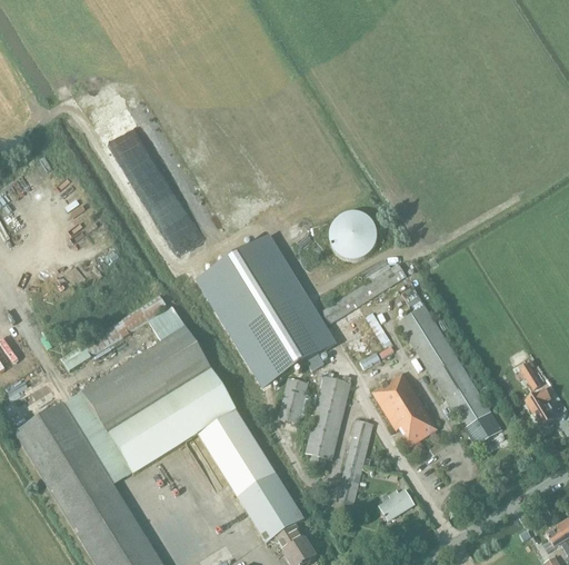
[(368,229),(368,226),(367,221),(365,217),(362,214),(358,210),(353,209),(350,208),(347,208),(342,208),(338,210),(333,212),(331,215),(329,217),(327,221),(326,226),(326,229),(326,234),(328,238),(329,241),(332,245),(337,248),(339,249),(345,250),(348,250),(352,250),(356,249),(359,247),(362,245),(365,243),(367,238),(368,234),(368,229)]
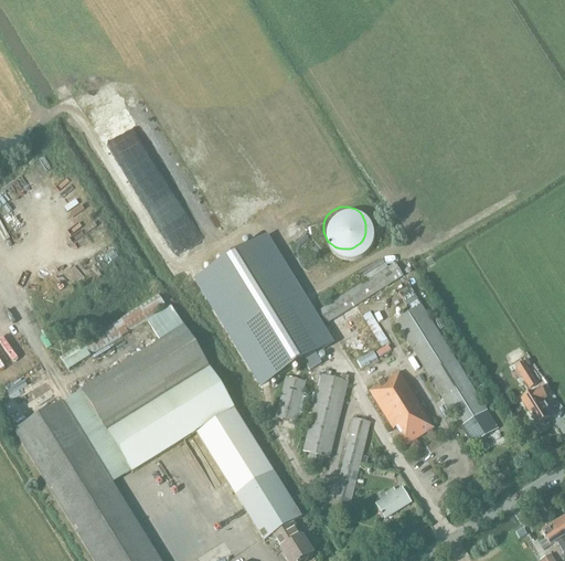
[(258,239),(203,272),(270,380),(305,359),(310,368),(322,360),(317,351),(324,347),(258,239)]
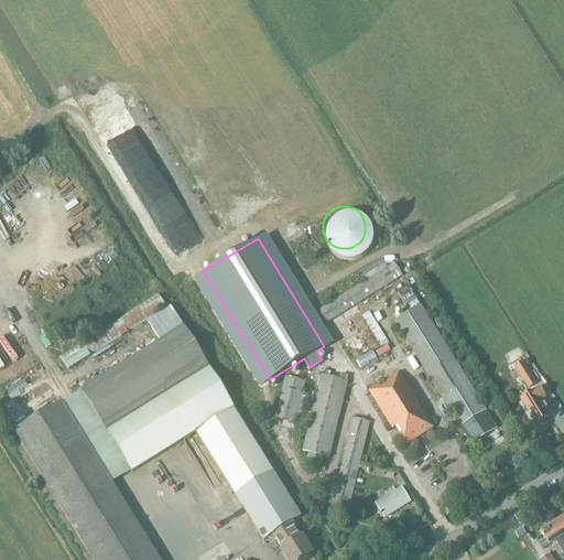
[(403,272),(394,259),(387,265),(382,256),(359,270),(365,278),(318,307),(327,320),(403,272)]
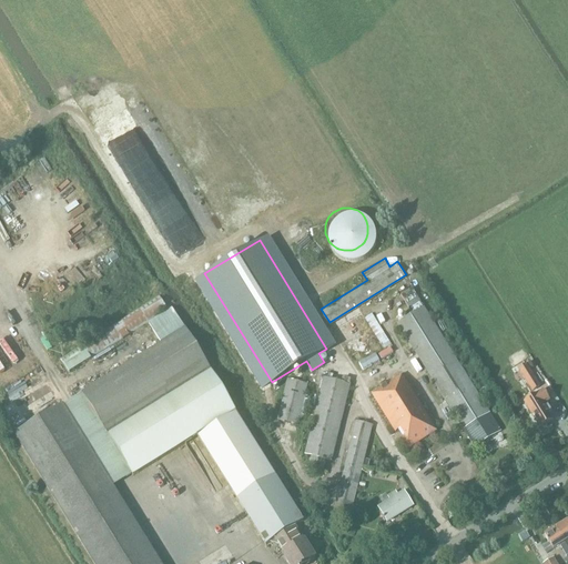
[(70,369),(168,306),(160,294),(62,358),(70,369)]
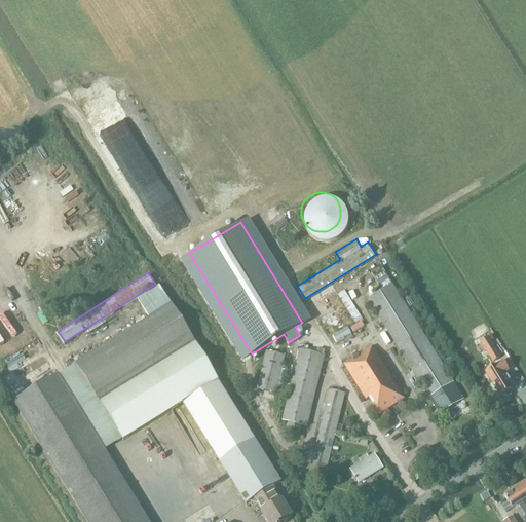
[(392,281),(368,296),(429,396),(455,380),(392,281)]
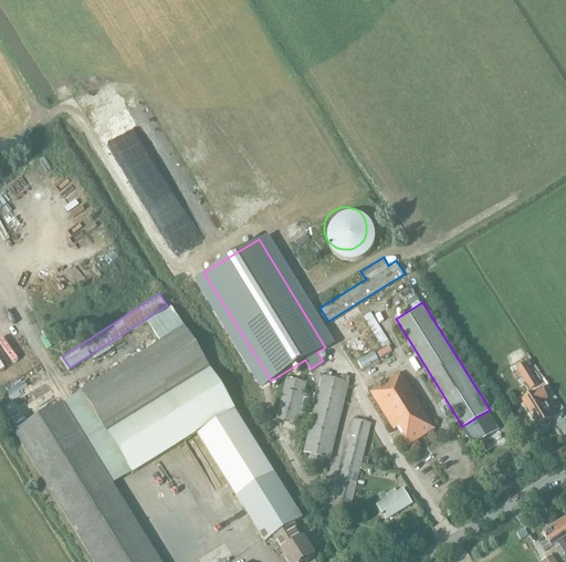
[(274,534),(295,521),(295,520),(303,516),(236,408),(237,408),(185,324),(179,316),(176,319),(168,305),(150,316),(164,337),(81,388),(133,471),(197,430),(265,540),(274,533),(274,534)]
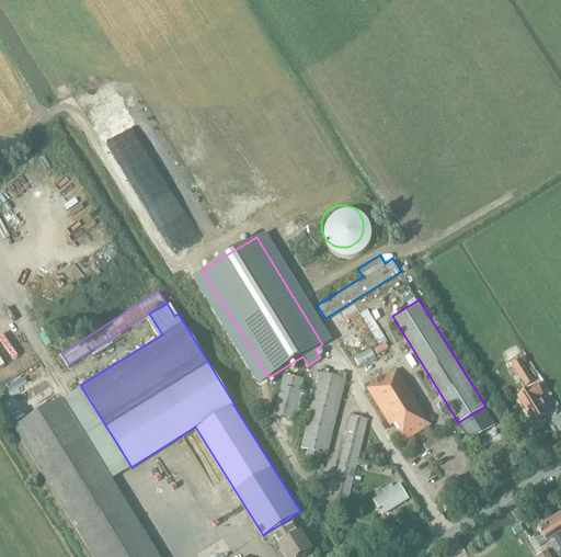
[(368,305),(361,309),(380,340),(388,336),(368,305)]
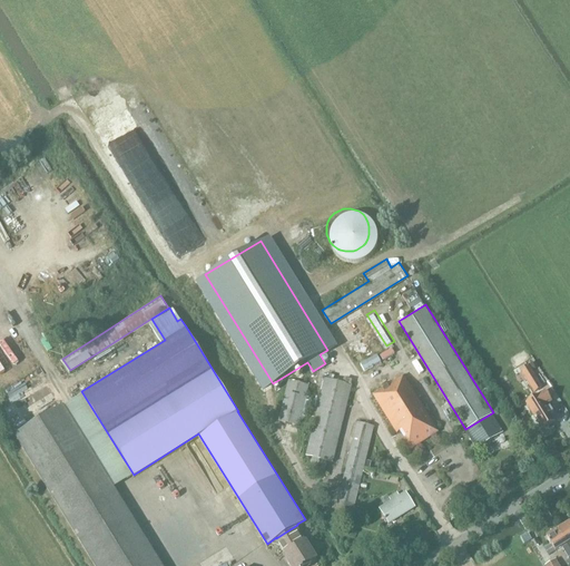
[(439,429),(403,372),(372,391),(396,431),(400,429),(404,436),(402,438),(408,448),(439,429)]
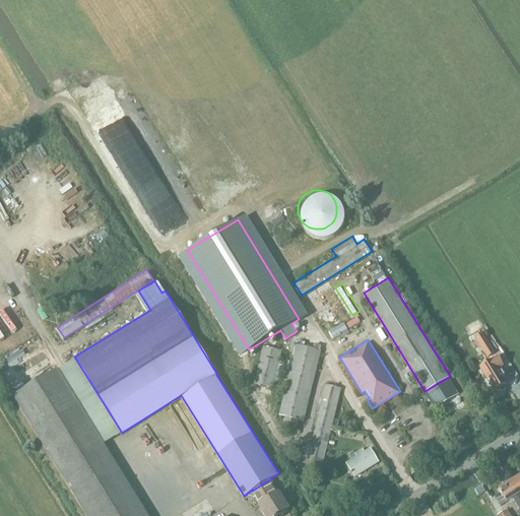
[(481,344),(488,355),(495,350),(489,339),(481,344)]
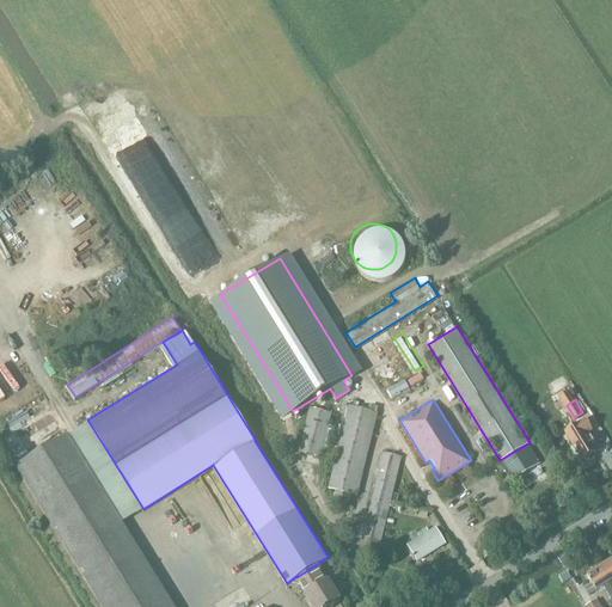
[(349,403),(328,485),(335,488),(331,502),(348,506),(352,491),(357,494),(378,410),(349,403)]
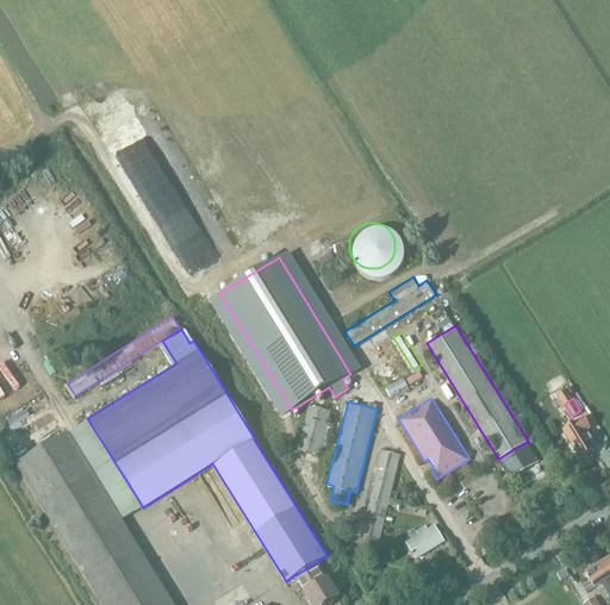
[(309,403),(298,447),(321,451),(331,409),(309,403)]
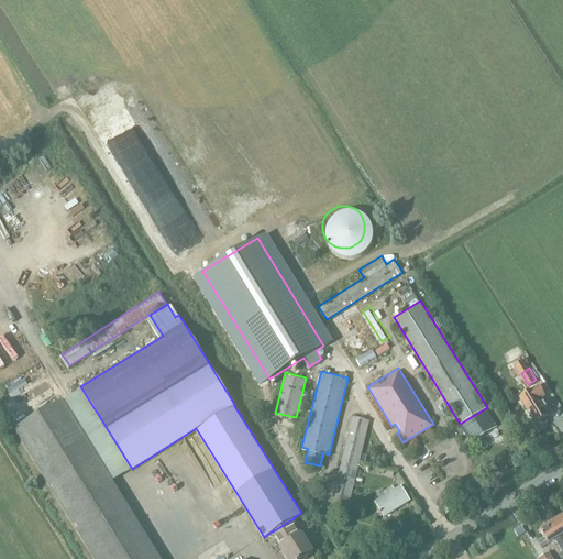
[(520,395),(526,404),(536,420),(548,413),(538,397),(544,394),(538,384),(526,392),(520,395)]
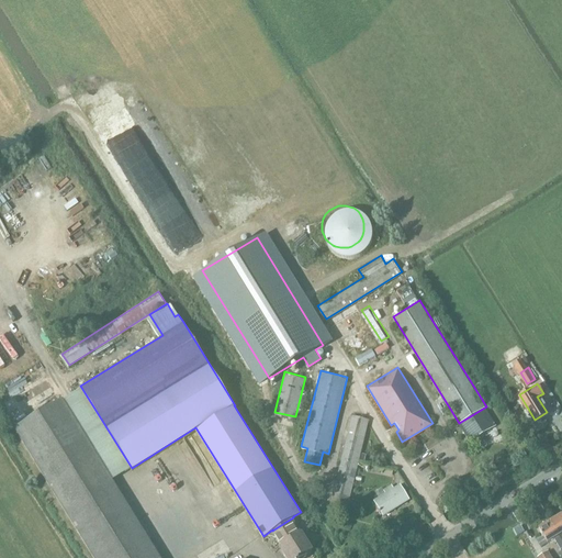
[(161,557),(63,397),(15,426),(96,557),(161,557)]
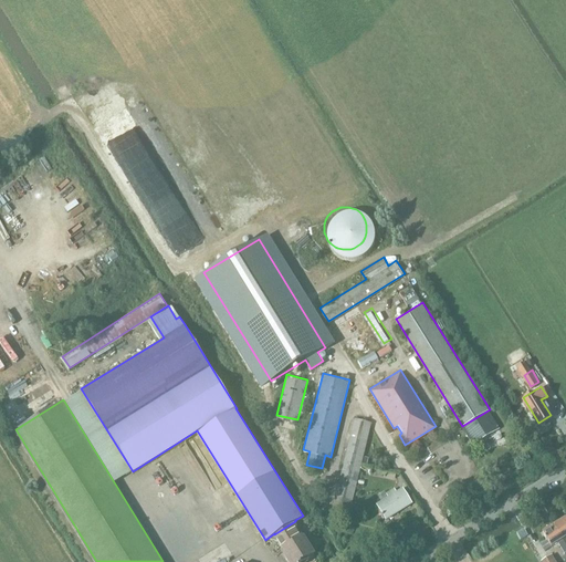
[(490,409),(462,426),(473,443),(500,426),(490,409)]
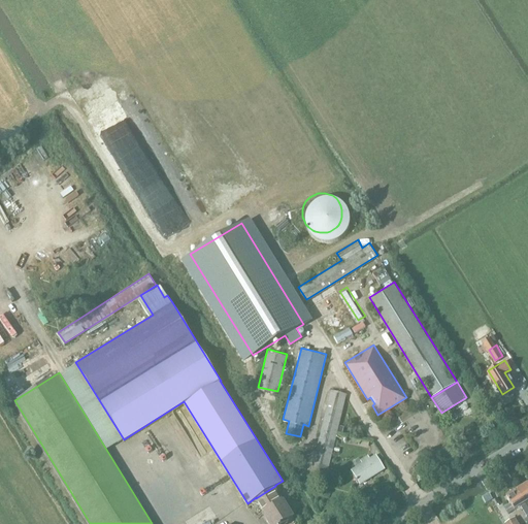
[(339,423),(347,392),(331,388),(310,472),(326,478),(337,429),(339,423)]
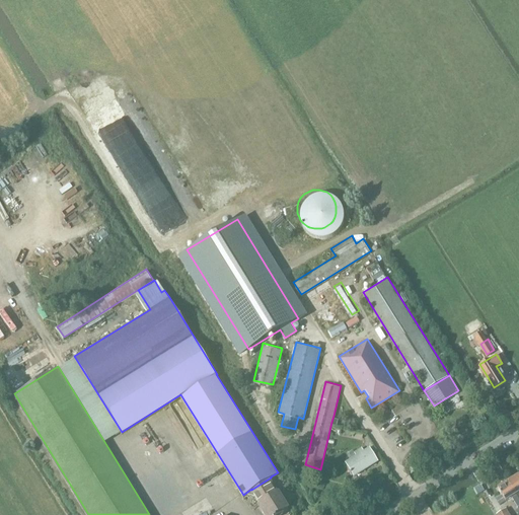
[(377,458),(369,444),(346,459),(354,473),(377,458)]
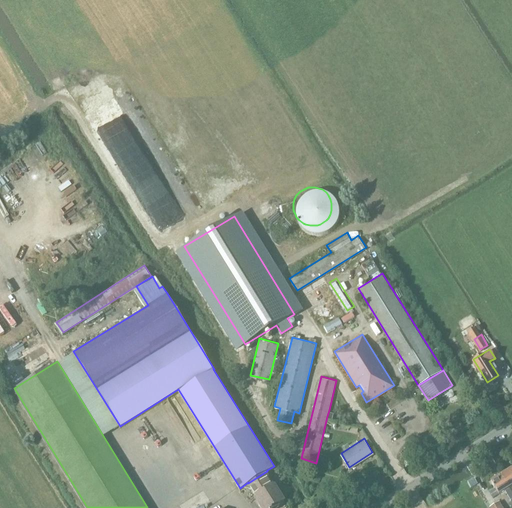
[(511,466),(501,472),(509,486),(511,489),(511,466)]
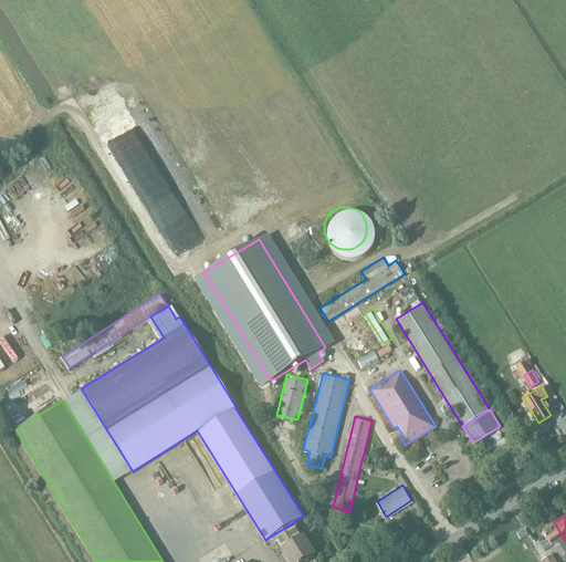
[(295,521),(274,534),(283,548),(281,549),(290,561),(303,561),(308,559),(307,557),(315,552),(295,521)]
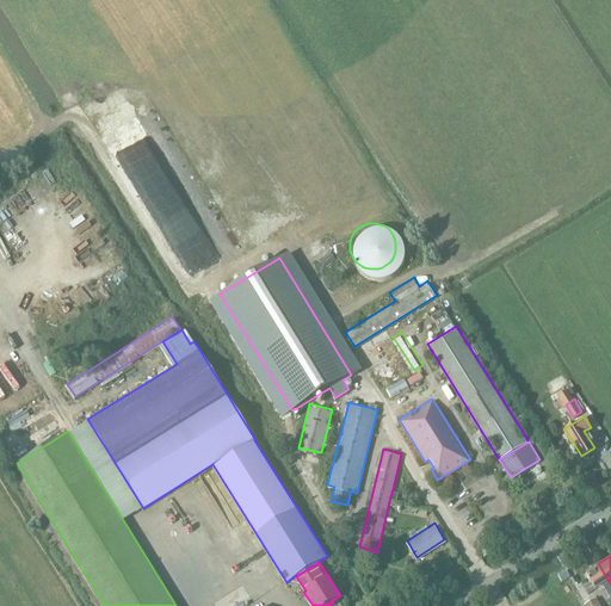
[(592,581),(586,585),(591,593),(604,585),(610,593),(610,592),(610,583),(608,580),(598,563),(586,572),(592,581)]
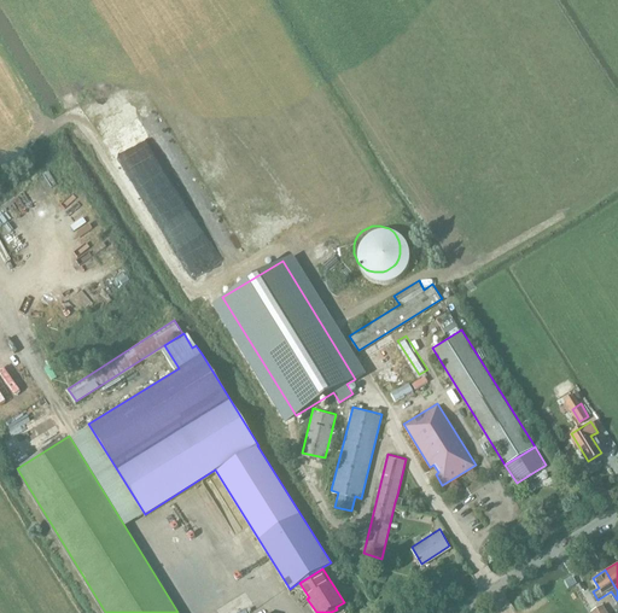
[(570,574),(564,579),(567,585),(575,581),(570,574)]
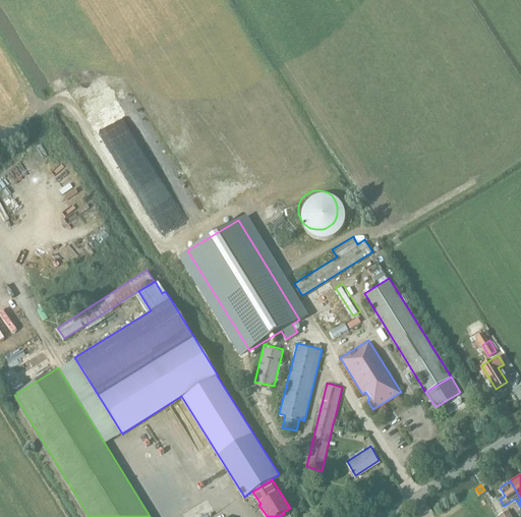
[(500,513),(498,514),(500,516),(513,516),(508,508),(504,510),(500,513)]
